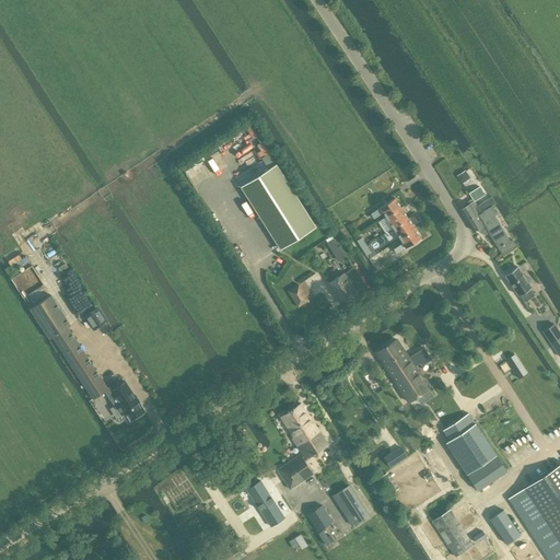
[(269,167),(276,164),(268,153),(261,156),(269,167)]
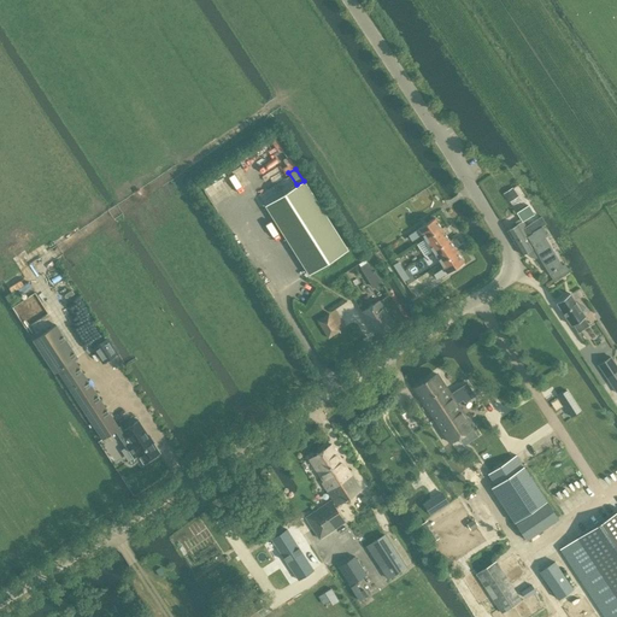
[(309,275),(347,250),(304,181),(297,184),(265,205),(309,275)]
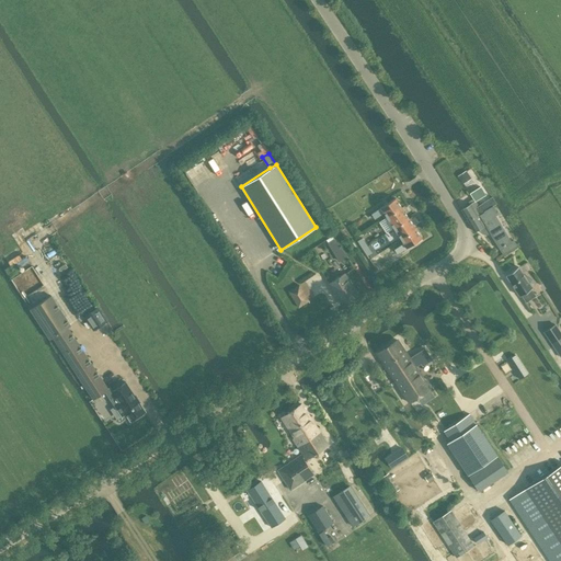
[(462,183),(471,178),(467,172),(466,170),(457,175),(459,178),(462,183)]
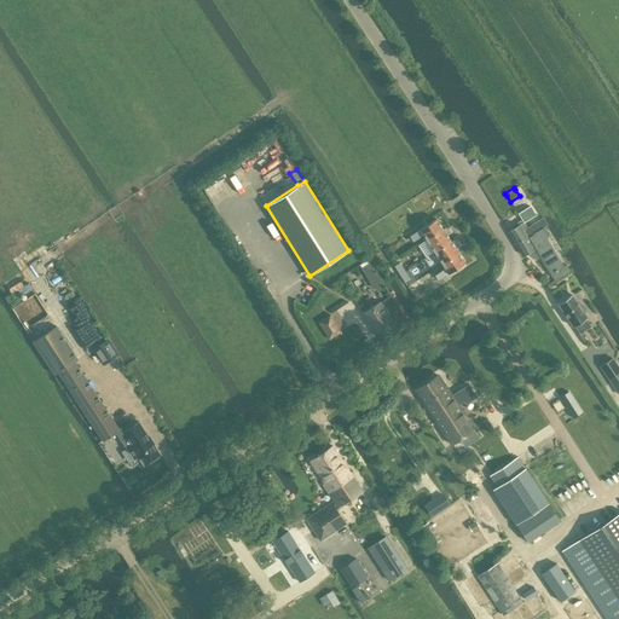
[(538,231),(543,227),(545,226),(548,225),(543,218),(532,224),(533,225),(528,227),(525,223),(536,215),(530,206),(518,214),(522,220),(516,224),(519,226),(509,232),(516,244),(526,238),(527,238),(532,236),(532,235),(538,231)]
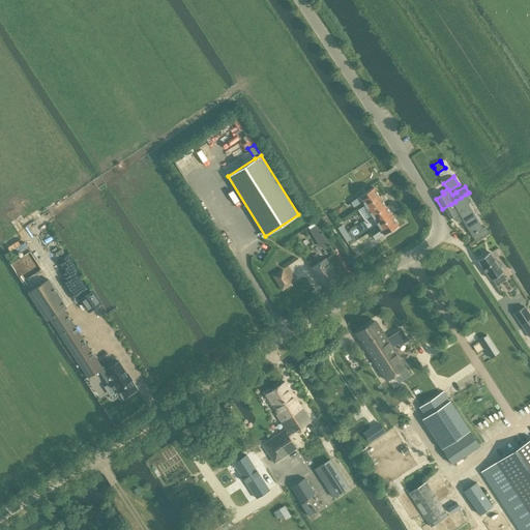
[(361,200),(365,206),(379,197),(373,187),(359,196),(359,197),(351,202),(353,206),(361,200)]
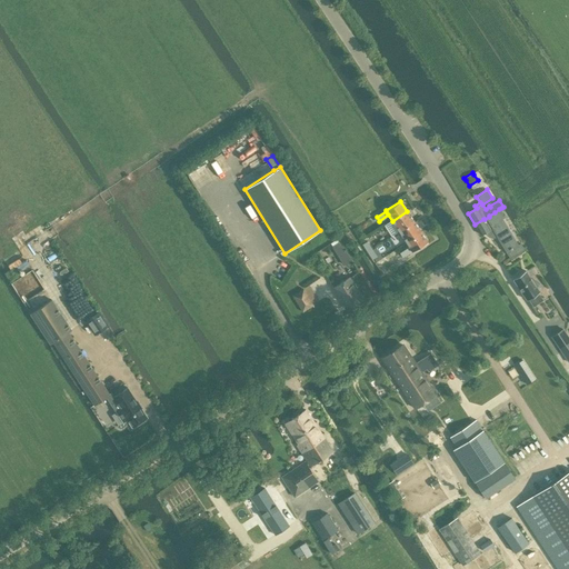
[(497,237),(498,236),(507,251),(510,258),(523,249),(520,243),(516,247),(513,242),(516,241),(509,231),(507,232),(499,219),(503,217),(499,209),(495,212),(489,216),(489,217),(485,219),(483,219),(475,225),(481,235),(487,231),(489,235),(488,236),(490,237),(491,237),(492,237),(495,237),(496,237),(497,237)]
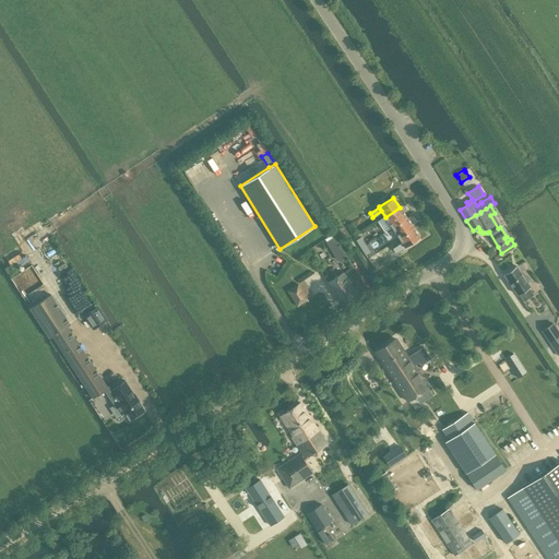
[(385,217),(392,227),(406,217),(400,207),(385,217)]
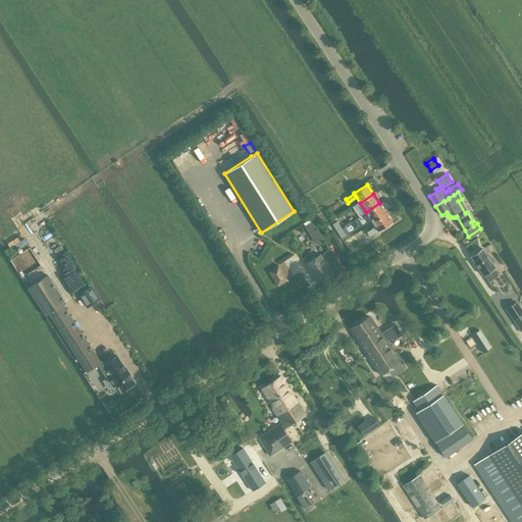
[(366,212),(372,221),(385,212),(379,203),(366,212)]
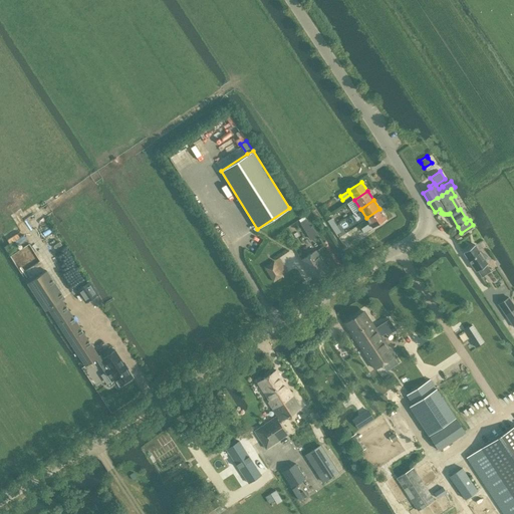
[(386,218),(379,209),(366,218),(369,223),(361,229),(363,232),(372,227),(386,218)]
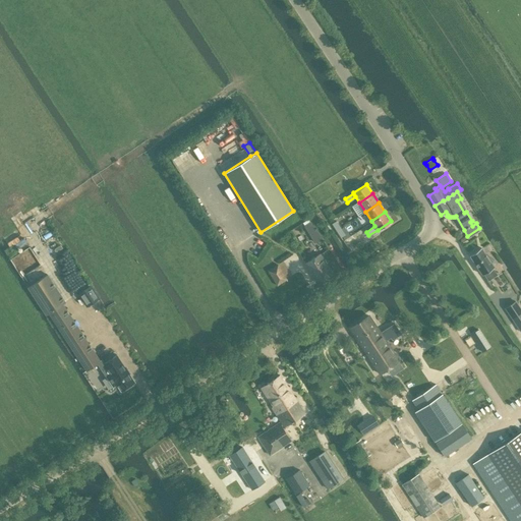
[(332,224),(336,231),(340,228),(336,221),(332,224)]
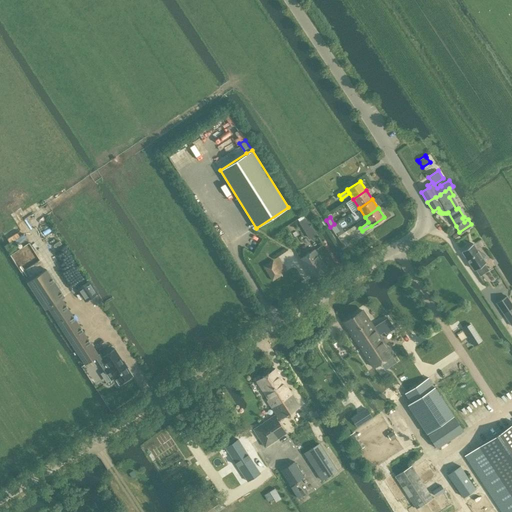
[(309,226),(305,218),(299,222),(309,239),(317,235),(311,225),(309,226)]
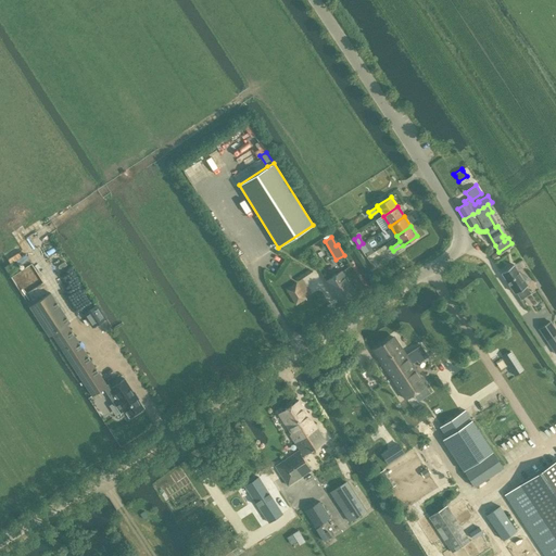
[(502,273),(515,293),(527,286),(523,281),(527,277),(520,273),(519,273),(514,265),(502,273)]
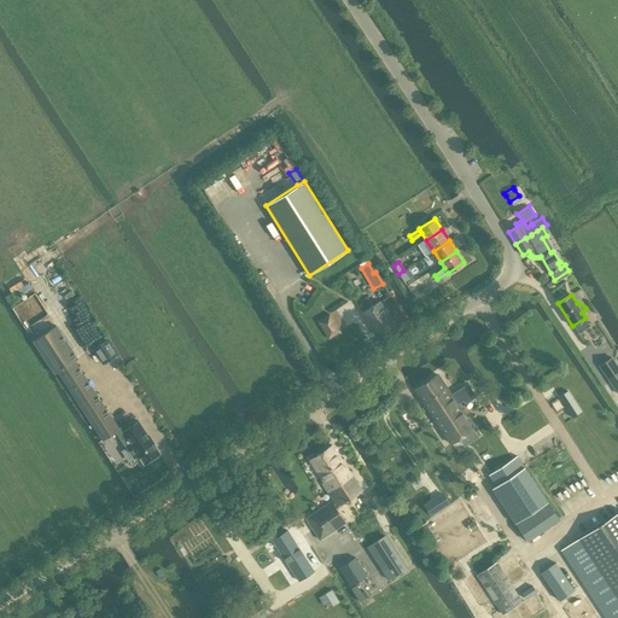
[(377,336),(394,325),(379,302),(361,313),(377,336)]
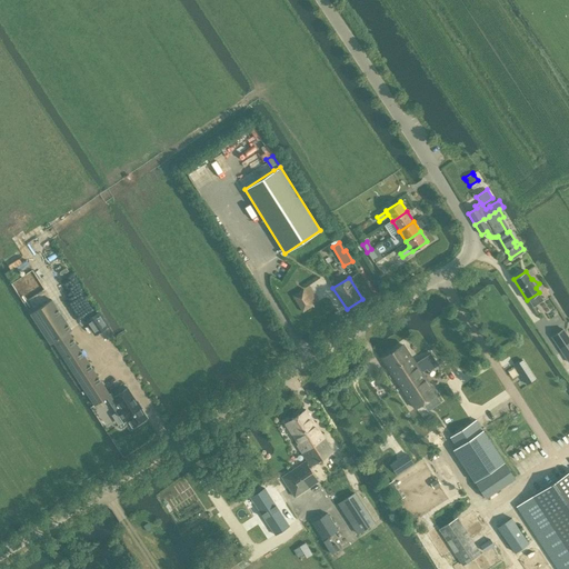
[(313,306),(303,289),(292,296),(302,312),(313,306)]
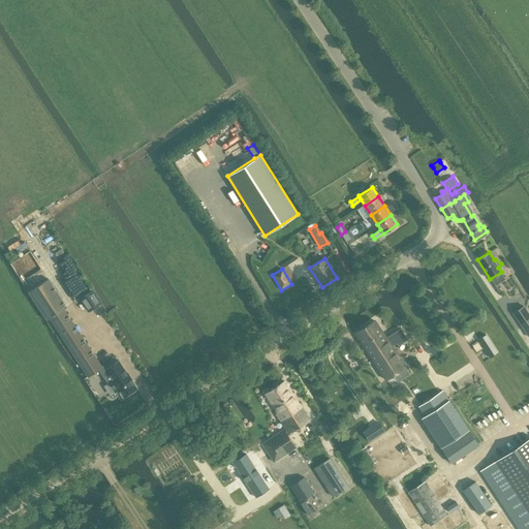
[(66,307),(48,279),(28,291),(47,320),(50,318),(87,377),(101,368),(63,309),(66,307)]
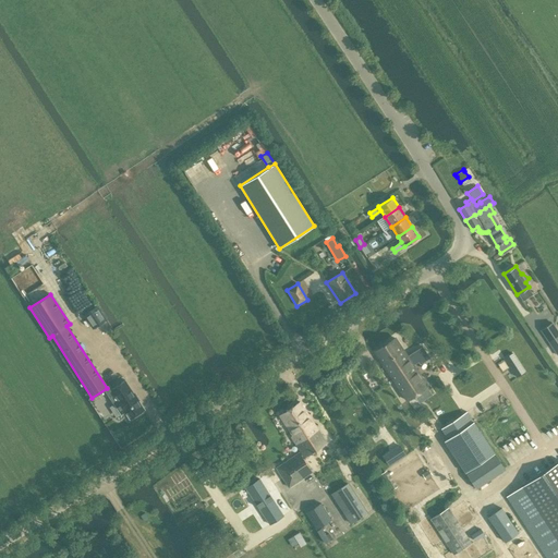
[(107,319),(98,305),(83,314),(93,329),(107,319)]
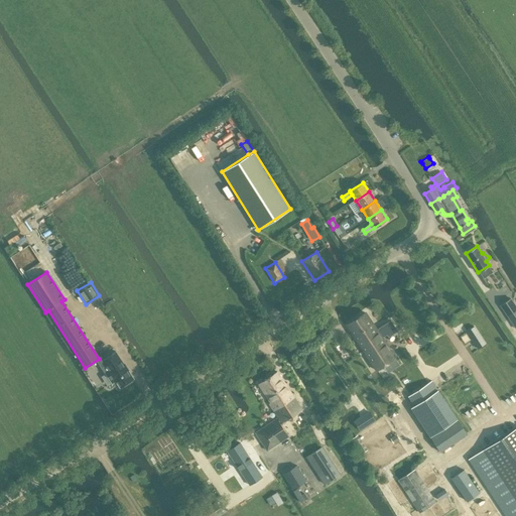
[(515,329),(515,305),(511,297),(500,305),(515,330),(515,329)]
